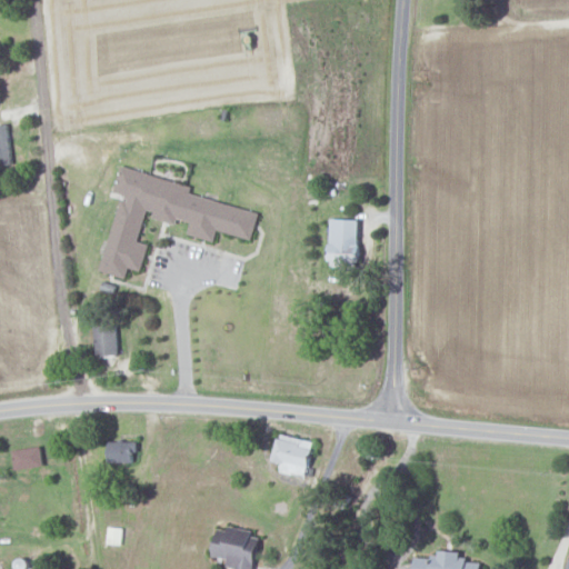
[(259,211),(190,193),(192,185),(121,167),(113,192),(121,195),(101,271),(127,278),(129,268),(142,271),(149,243),(139,241),(146,215),(176,222),(177,219),(190,222),(188,235),(215,241),(217,231),(252,240),(259,211)]
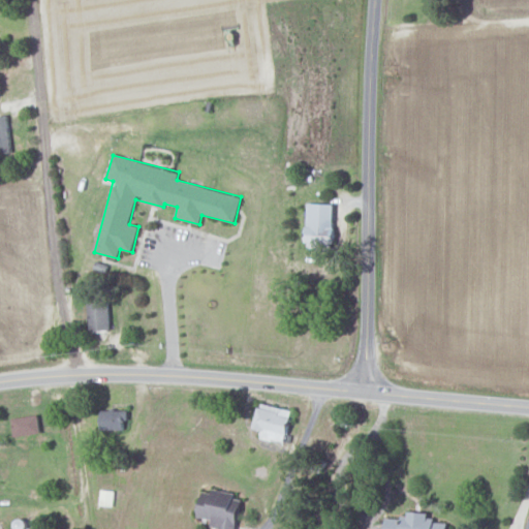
[(89,331),(110,330),(109,302),(88,303),(89,331)]
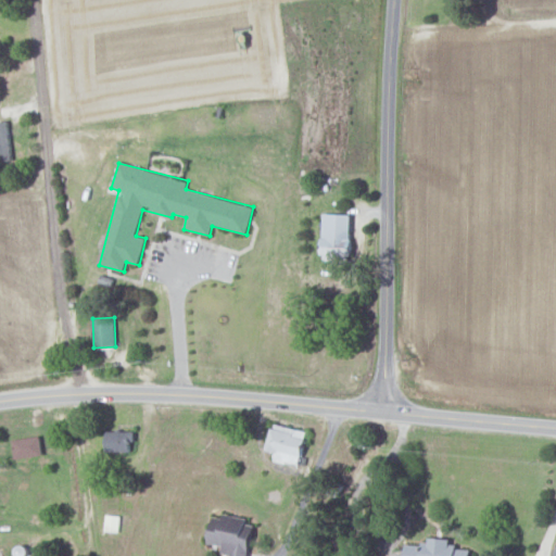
[(274,460),(300,467),(307,432),(273,424),(266,451),(276,453),(274,460)]
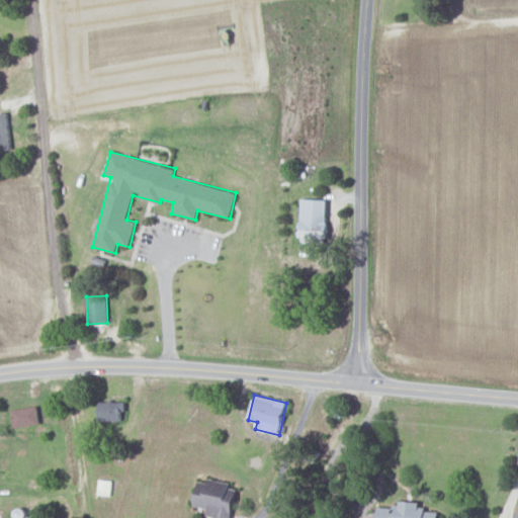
[(98,421),(120,421),(120,413),(125,413),(125,402),(99,402),(98,421)]
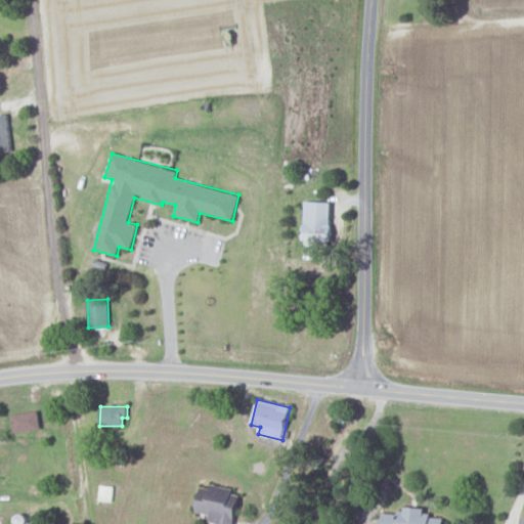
[(37,411),(11,415),(14,433),(40,429),(37,411)]
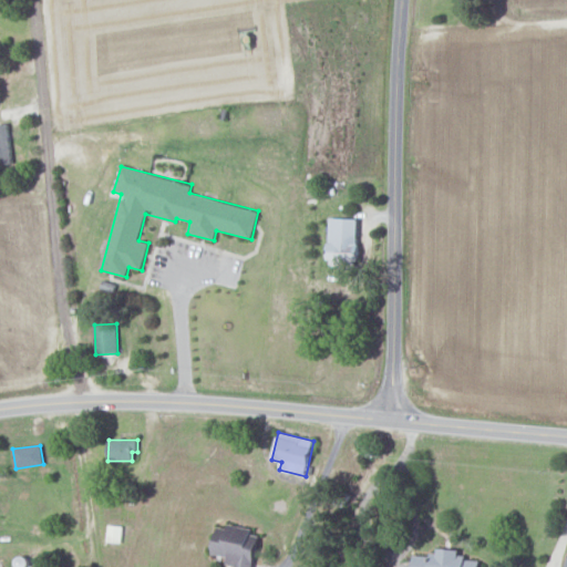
[(218,524),(213,555),(228,557),(226,565),(237,566),(236,566),(253,566),(259,536),(250,535),(251,529),(218,524)]
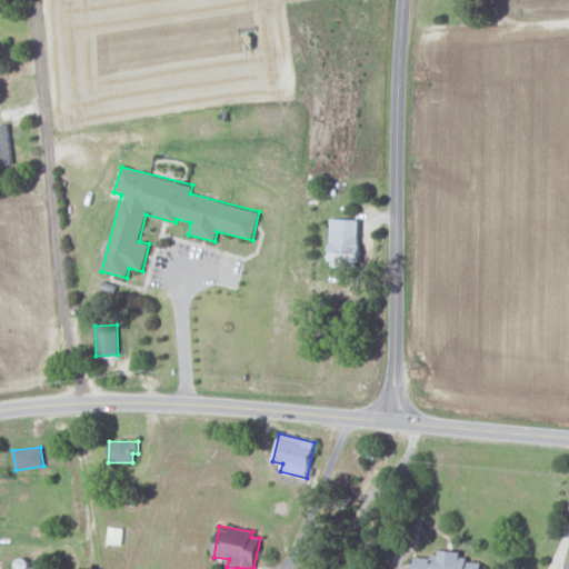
[(107,545),(121,546),(122,528),(108,527),(107,545)]
